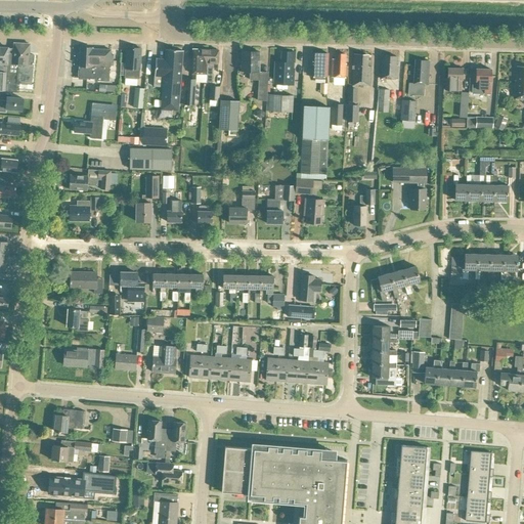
[(29,45),(13,44),(12,49),(9,49),(8,54),(5,91),(18,92),(18,83),(32,84),(34,54),(28,54),(29,45)]
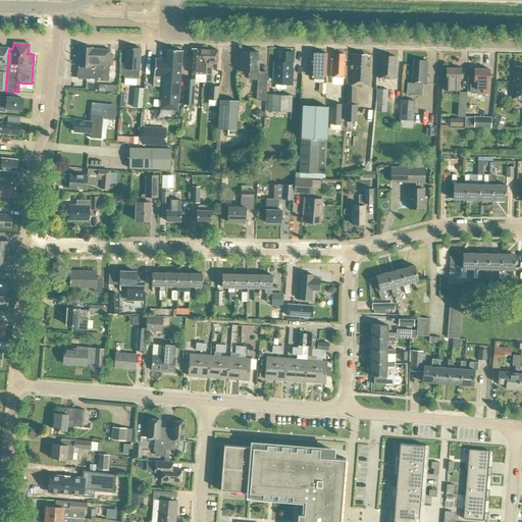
[(0,90),(5,91),(8,54),(7,54),(8,49),(0,48),(0,90)]
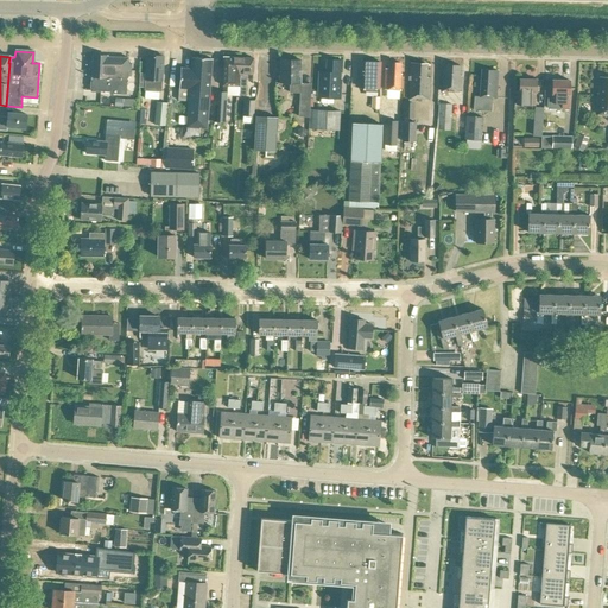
[(93,77),(93,90),(109,92),(109,93),(127,94),(128,58),(107,57),(107,56),(93,56),(93,77)]
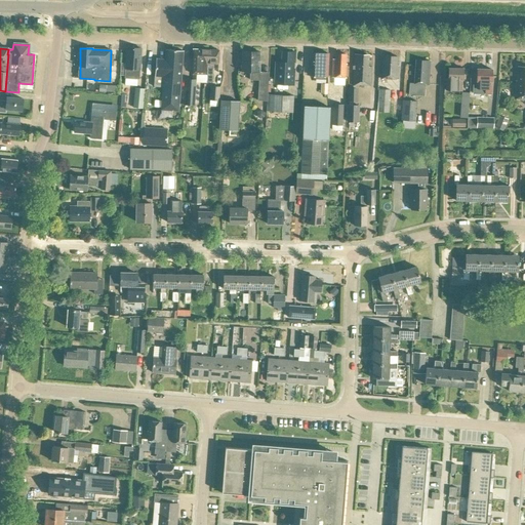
[(126,48),(125,69),(125,78),(139,79),(139,70),(142,49),(126,48)]
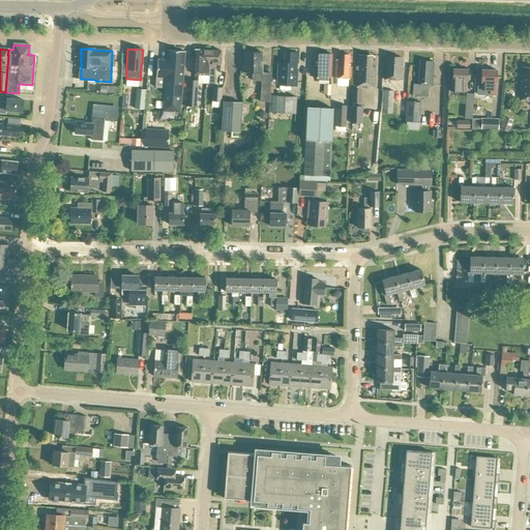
[(157,60),(156,77),(166,78),(163,111),(180,112),(184,51),(168,50),(167,60),(157,60)]
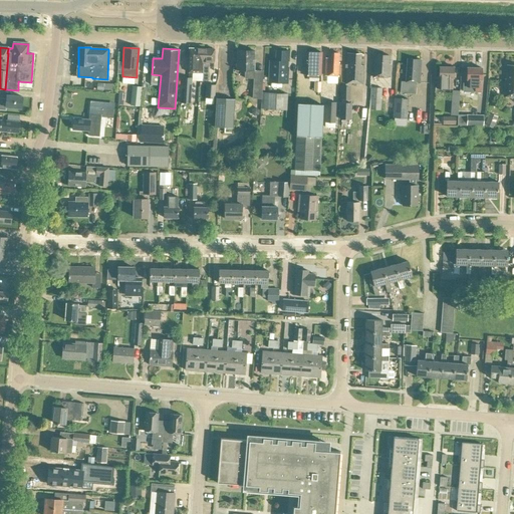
[(203,73),(204,49),(189,48),(188,72),(203,73)]
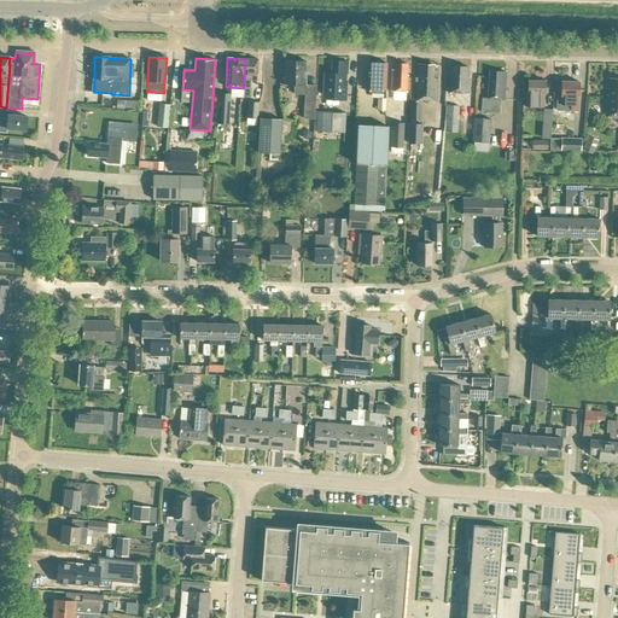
[(244,88),(243,97),(250,97),(250,80),(257,80),(257,59),(245,59),(244,88)]
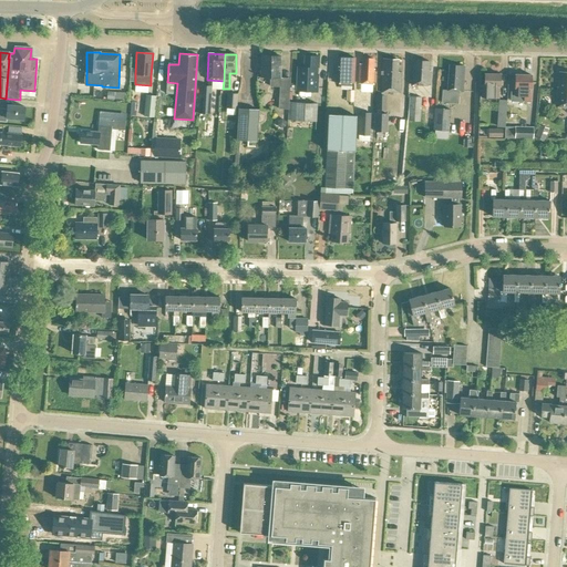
[(297,68),(296,91),(318,92),(318,73),(317,73),(318,69),(319,69),(319,57),(305,55),(303,68),(300,68),(297,68)]
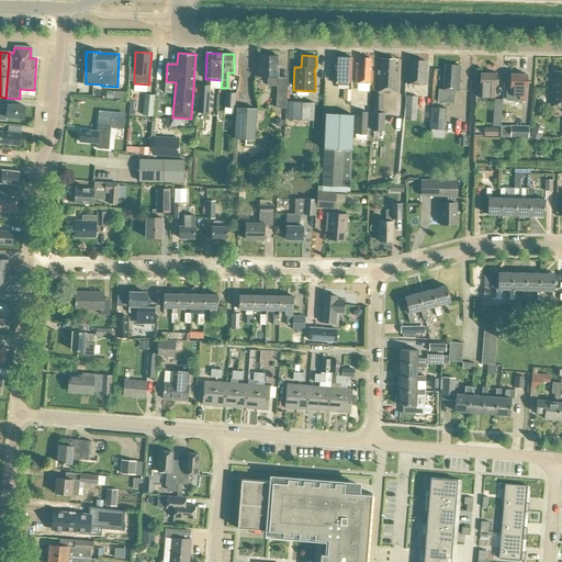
[(259,56),(259,77),(268,77),(268,86),(278,86),(276,108),(282,108),(281,115),(284,115),(285,109),(287,101),(288,77),(278,77),(278,56),(259,56)]
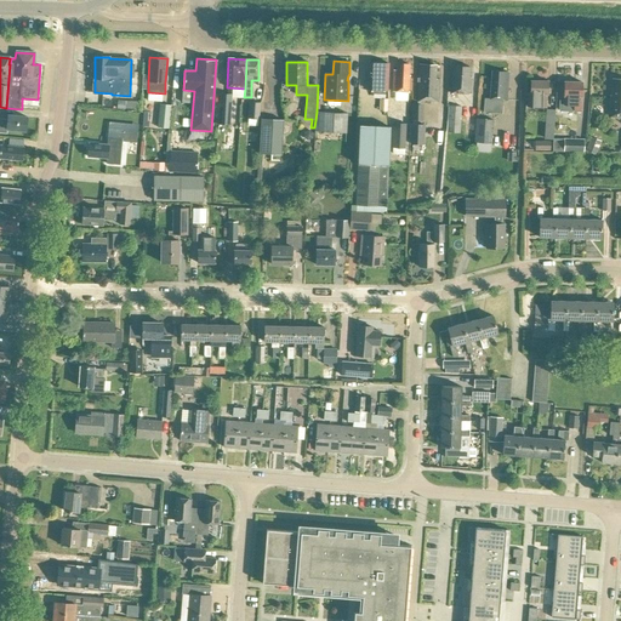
[(369,63),(368,90),(387,91),(388,63),(369,63)]
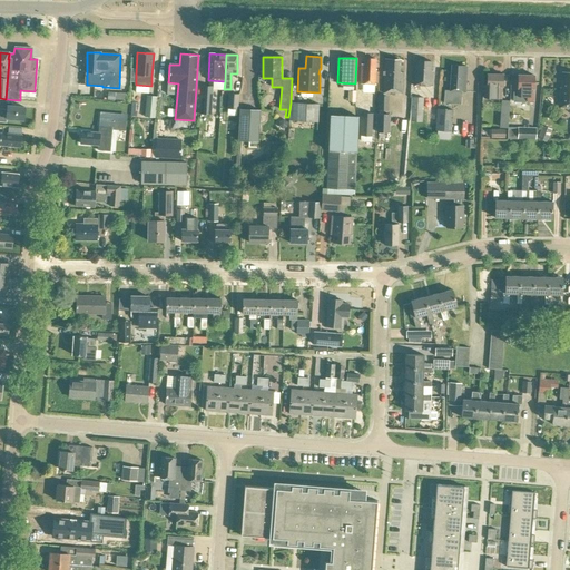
[(361,85),(375,85),(376,69),(375,69),(375,59),(364,59),(364,65),(361,65),(361,85)]
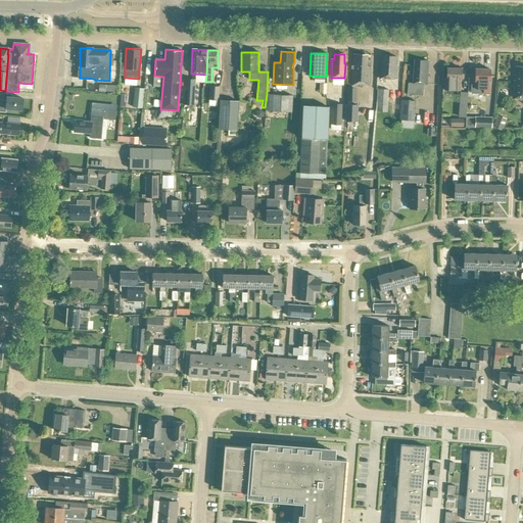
[(351,86),(369,87),(370,66),(367,66),(367,55),(353,54),(351,86)]
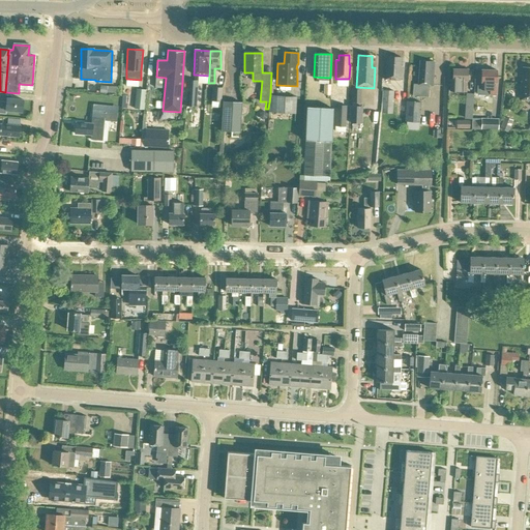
[(401,66),(401,58),(386,57),(385,80),(402,81),(403,66),(401,66)]
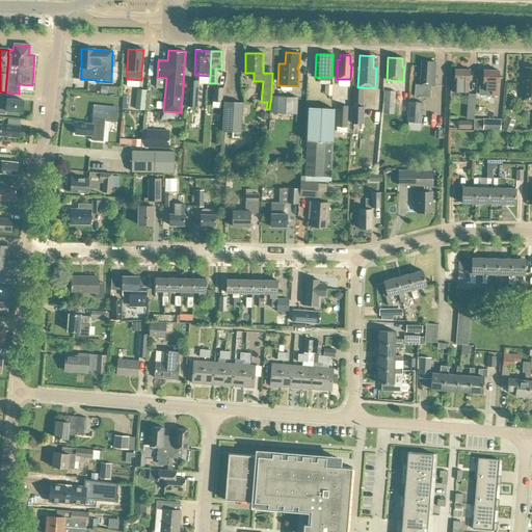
[(422,61),(420,85),(415,84),(414,97),(430,98),(431,86),(434,86),(435,76),(434,76),(435,62),(422,61)]
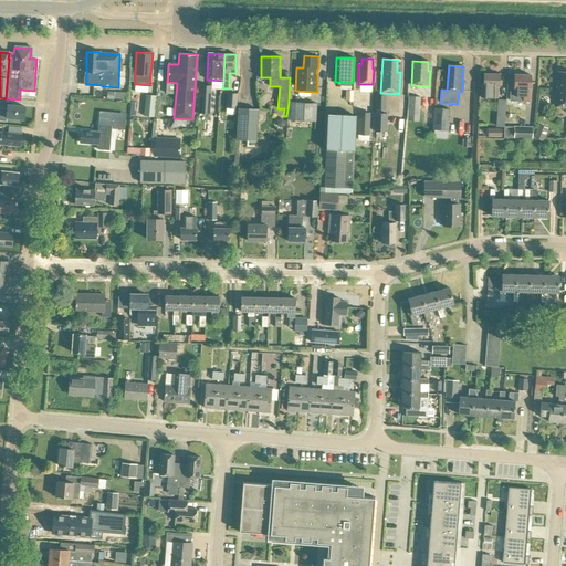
[(555,107),(565,106),(565,72),(558,72),(558,87),(556,87),(555,107)]
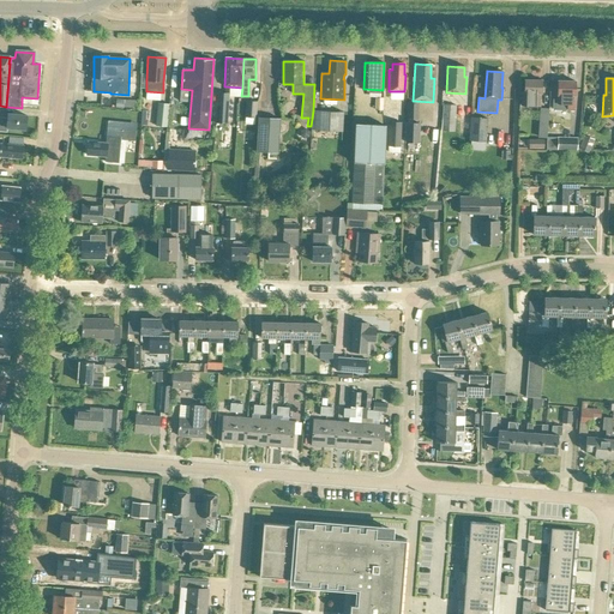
[(524,80),(524,92),(522,92),(522,106),(540,107),(540,94),(541,94),(542,80),(524,80)]
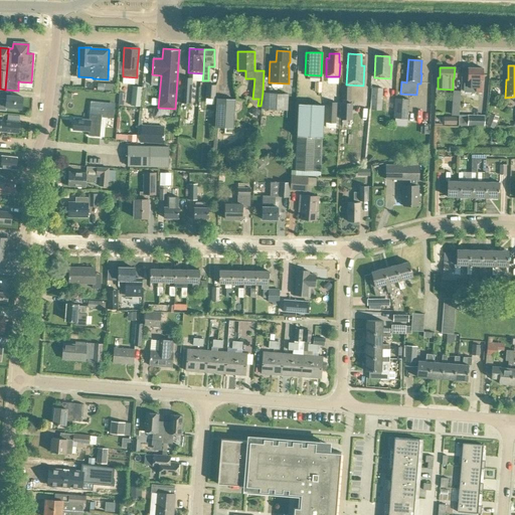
[(468,67),(468,83),(464,83),(464,93),(482,93),(482,80),(483,68),(468,67)]
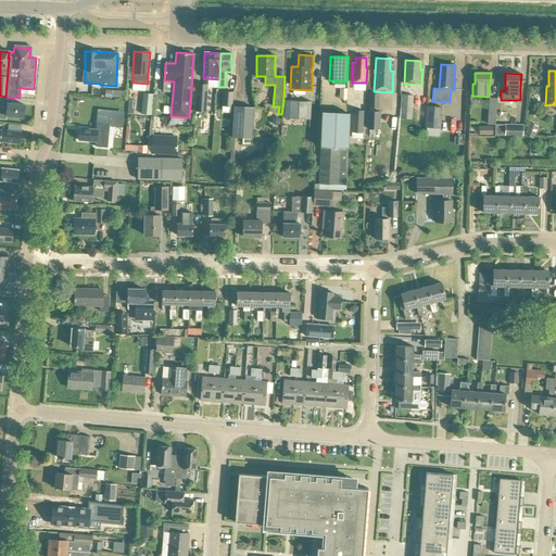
[(222,105),(231,106),(232,92),(223,91),(222,105)]
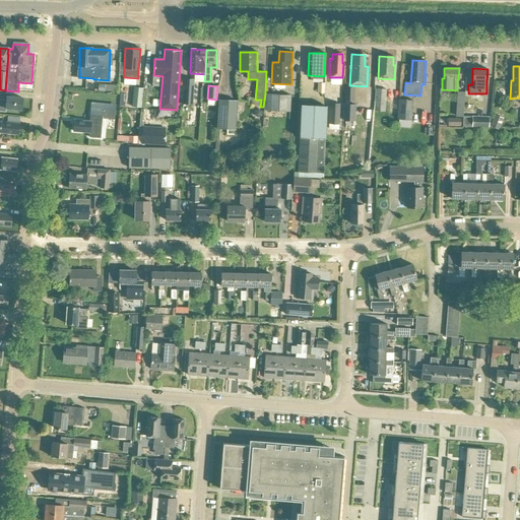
[(131,107),(141,108),(143,88),(133,87),(131,107)]
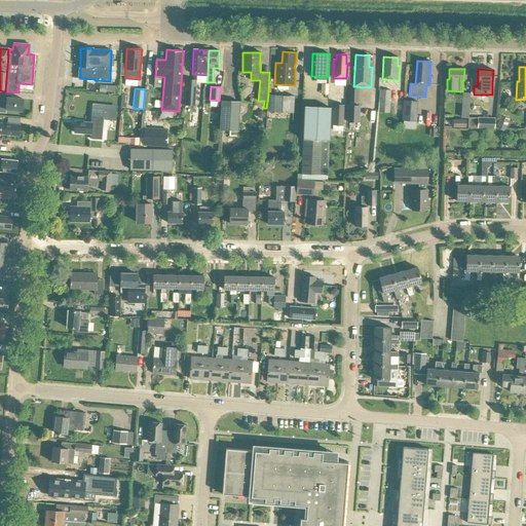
[(347,102),(358,103),(359,89),(348,88),(347,102)]
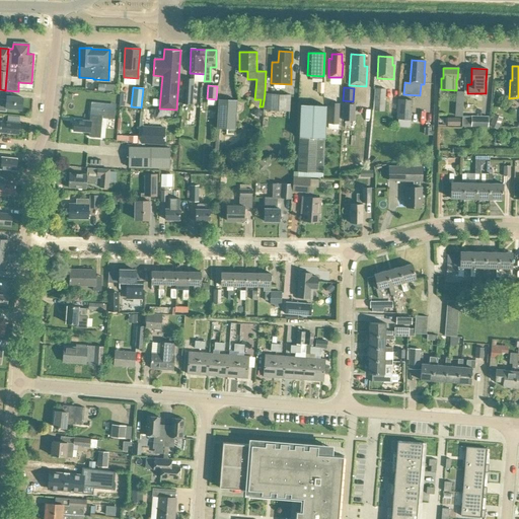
[(373,112),(384,112),(385,89),(375,88),(373,112)]
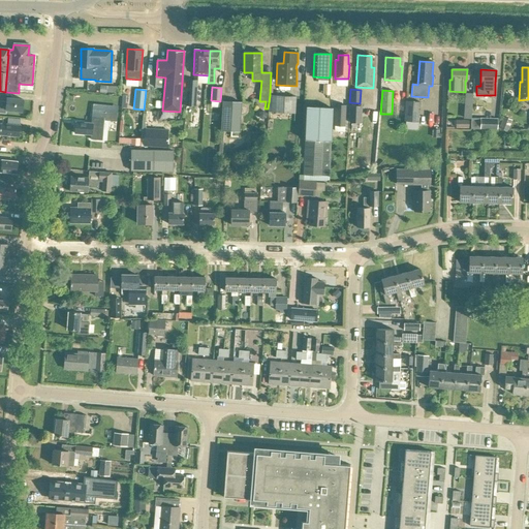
[(296,97),(270,95),(269,112),(294,114),(296,97)]
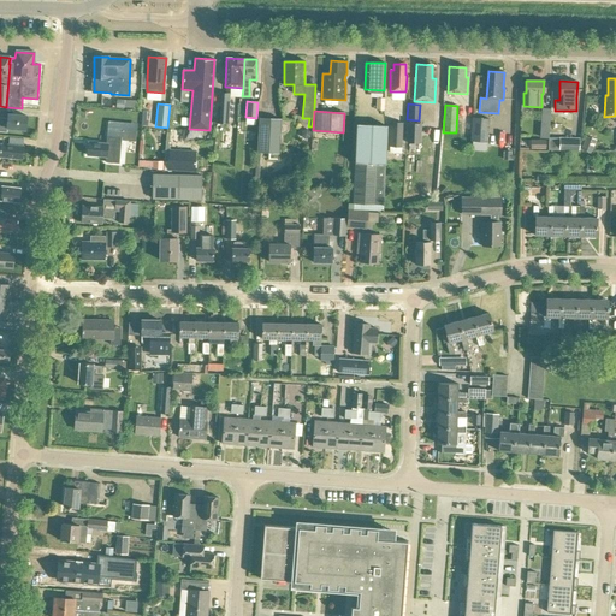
[(6,129),(25,130),(28,117),(9,114),(7,118),(0,117),(0,126),(6,128),(6,129)]
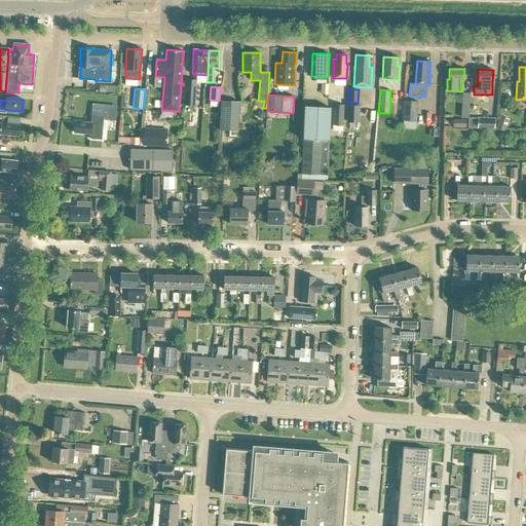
[(221,101),(220,129),(219,129),(217,156),(221,157),(223,129),(229,130),(229,134),(237,134),(238,130),(239,102),(221,101)]
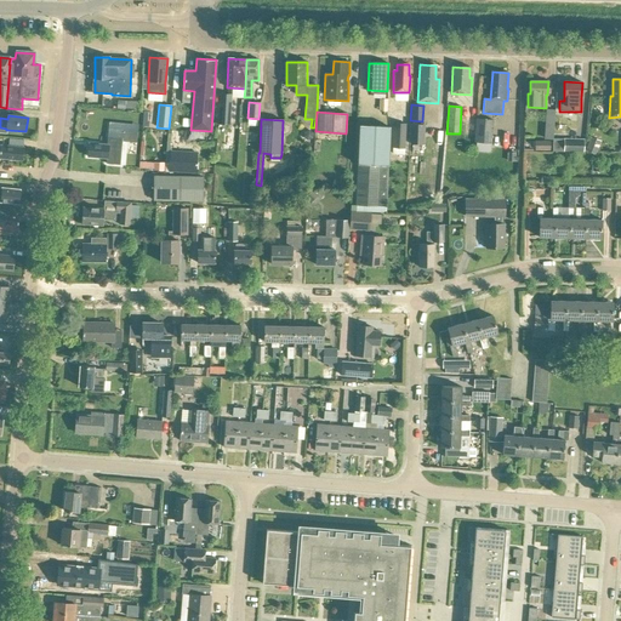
[(490,153),(491,143),(494,120),(478,119),(476,142),(477,142),(476,153),(490,153)]
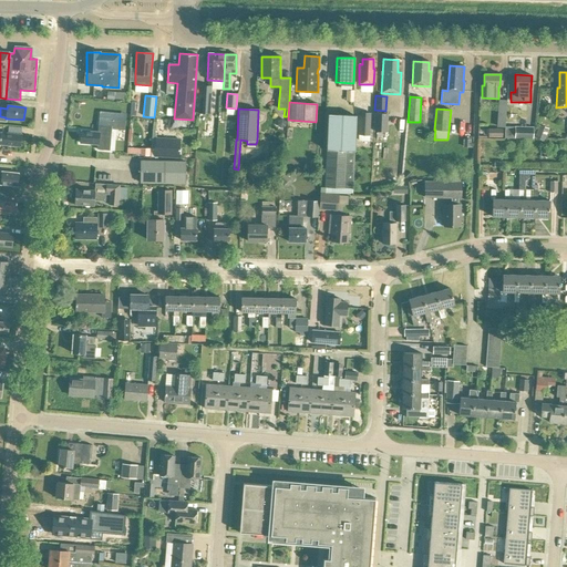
[(358,135),(359,135),(359,142),(370,142),(371,113),(359,113),(358,135)]
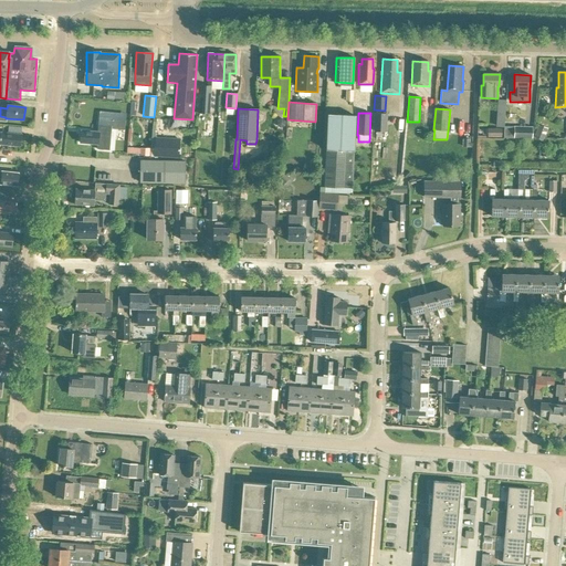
[(374,113),(374,132),(387,133),(387,114),(374,113)]
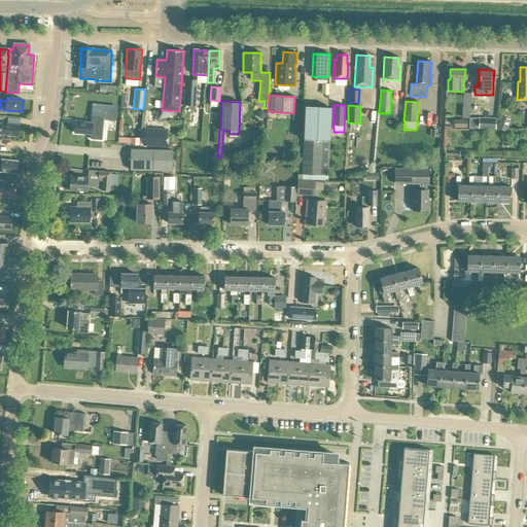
[(305,107),(302,174),(299,174),(297,179),(299,179),(316,180),(316,179),(327,180),(329,141),(330,108),(323,108),(305,107)]
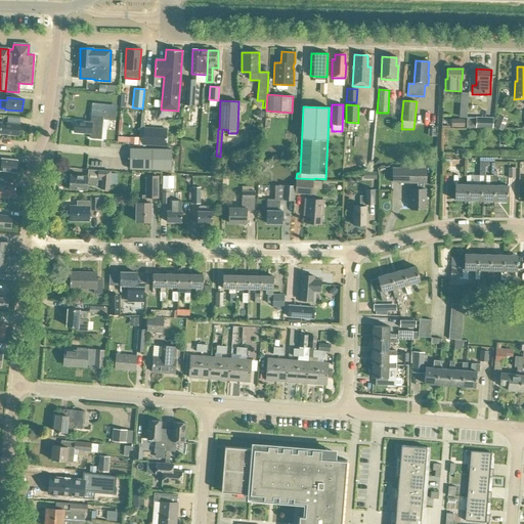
[(91,116),(90,123),(75,121),(74,132),(90,134),(90,138),(106,140),(107,121),(115,121),(115,112),(102,112),(102,117),(91,116)]
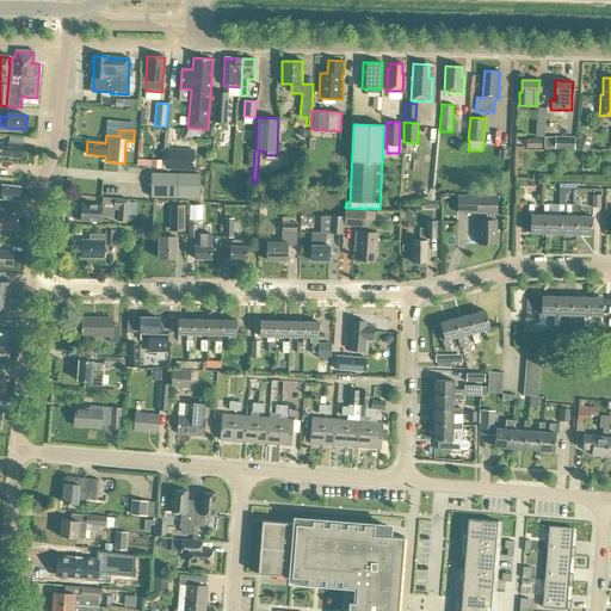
[(587,150),(592,139),(581,135),(576,146),(587,150)]
